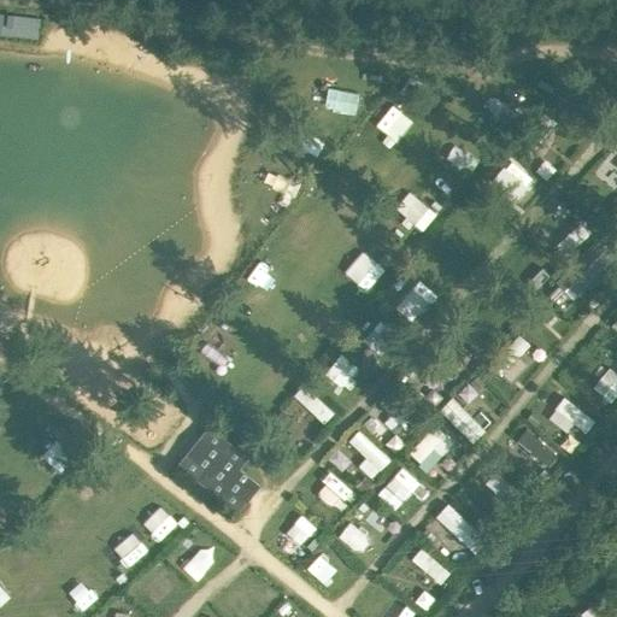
[(546,113),(521,145),(532,153),(557,123),(546,113)]
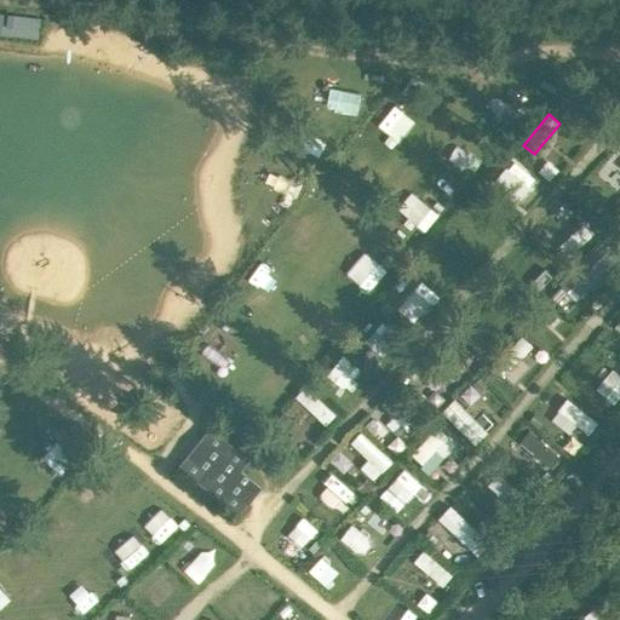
[(524,154),(520,160),(528,167),(533,161),(524,154)]
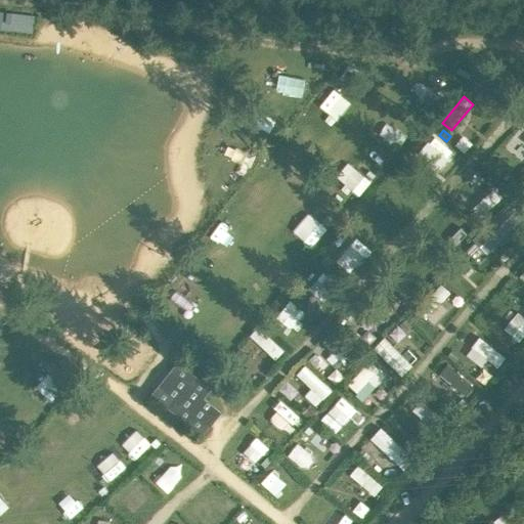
[(493,187),(471,209),(479,218),(501,197),(493,187)]
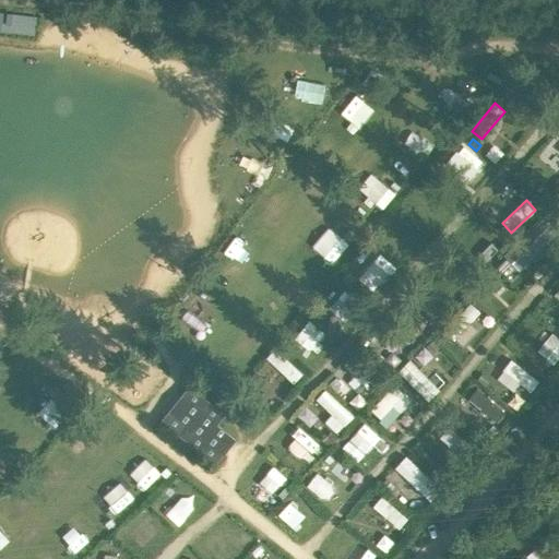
[(558,216),(551,209),(543,217),(552,226),(558,218),(558,216)]
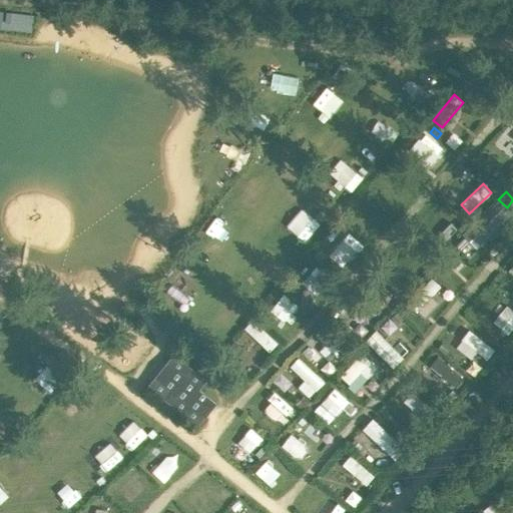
[(496,200),(462,234),(475,247),(509,212),(496,200)]
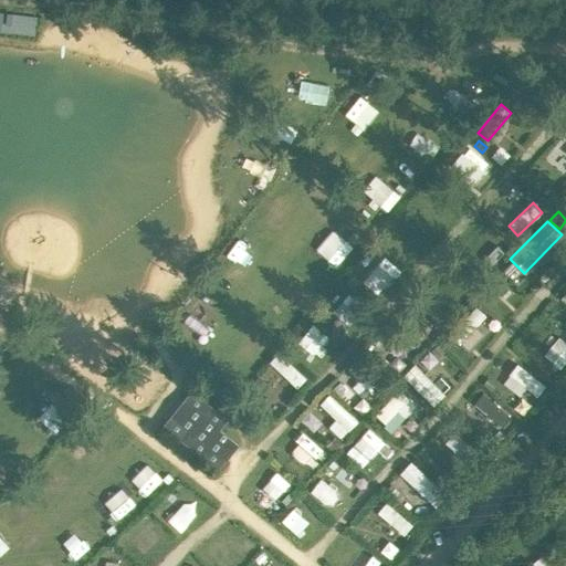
[(510,230),(503,236),(509,243),(516,238),(510,230)]
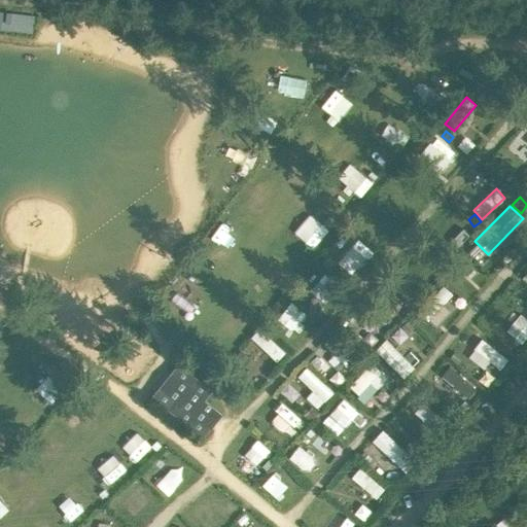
[(463,259),(457,267),(464,274),(471,267),(463,259)]
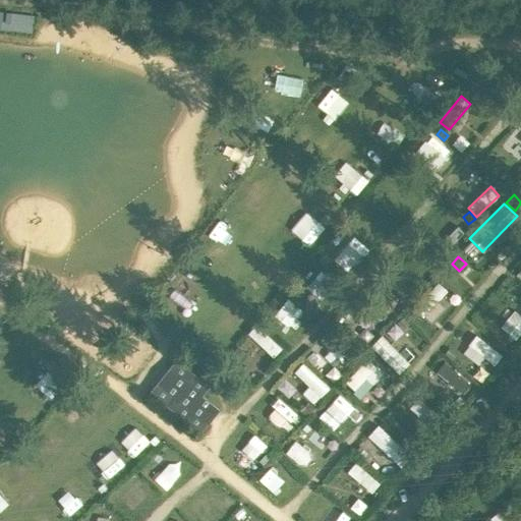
[(439,283),(413,309),(422,317),(447,292),(439,283)]
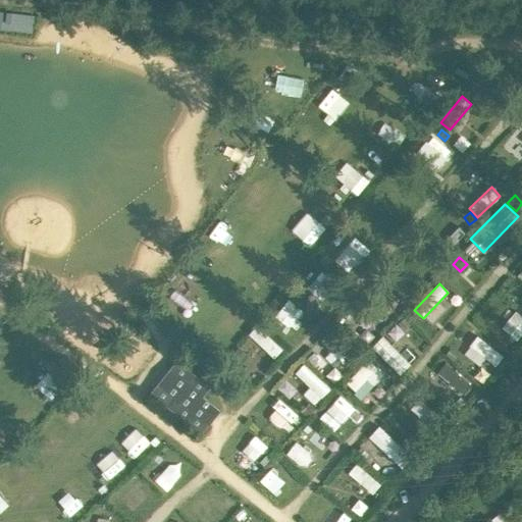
[(401,319),(397,323),(402,329),(407,325),(401,319)]
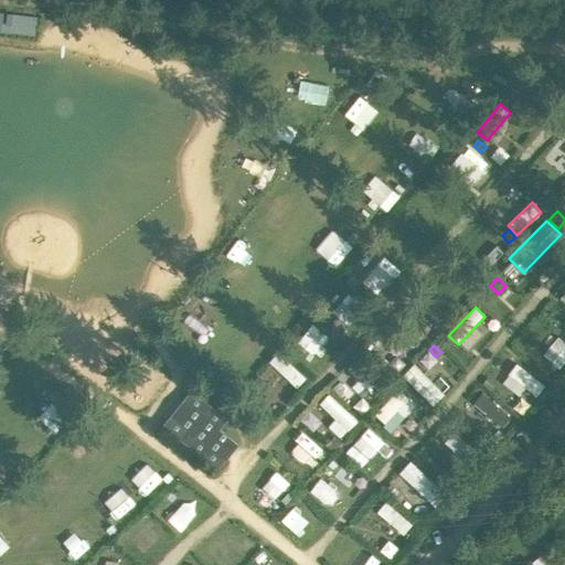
[(277,352),(268,362),(296,388),(306,379),(277,352)]
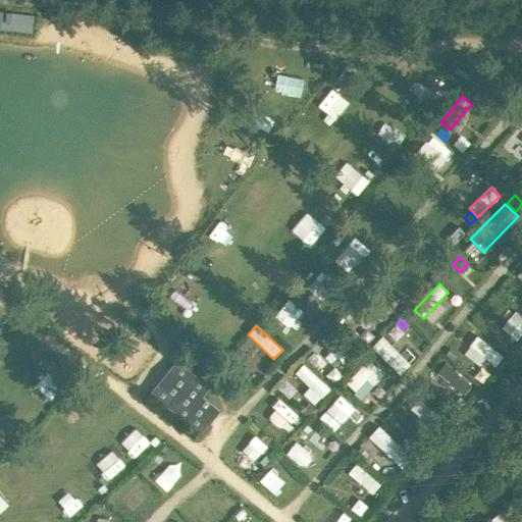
[(349,327),(343,333),(349,340),(355,333),(349,327)]
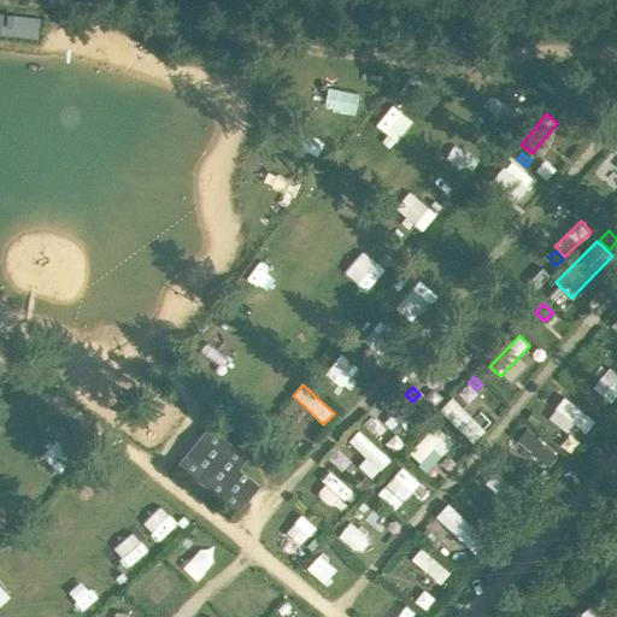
[(389,391),(377,404),(404,429),(416,416),(389,391)]
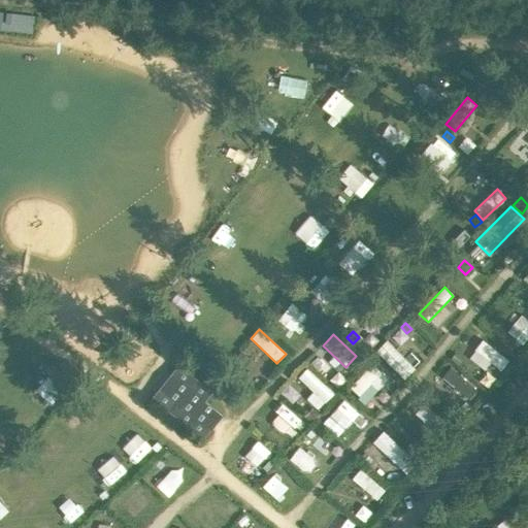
[(386,339),(375,350),(403,378),(415,367),(386,339)]
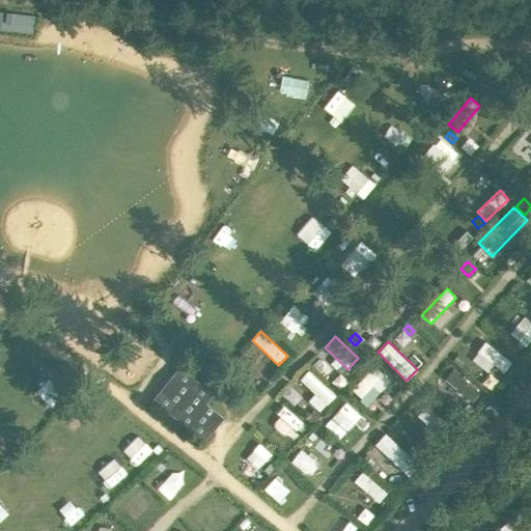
[(485,342),(477,353),(503,372),(511,363),(485,342)]
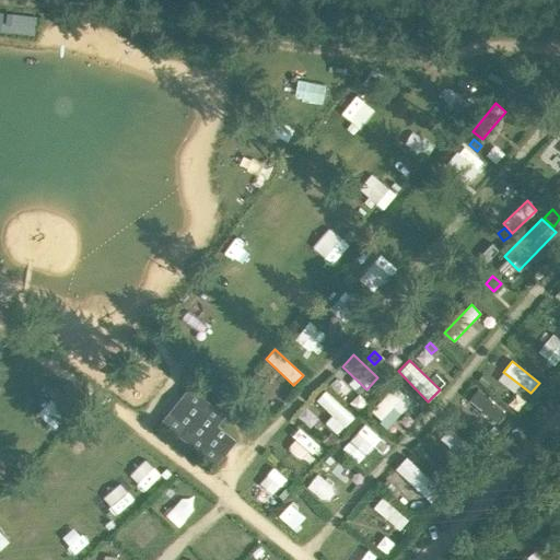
[(255,374),(248,382),(256,388),(263,380),(255,374)]
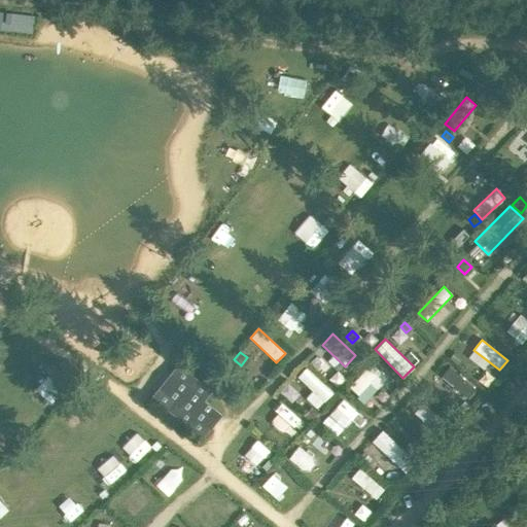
[(453,353),(449,358),(455,364),(460,358),(453,353)]
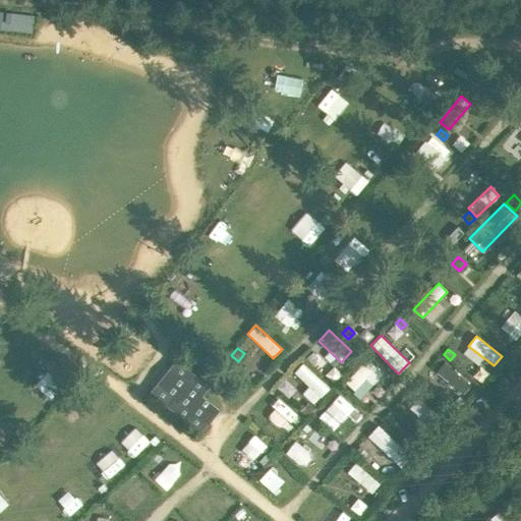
[(366,358),(345,383),(355,391),(365,379),(375,368),(375,367),(366,358)]
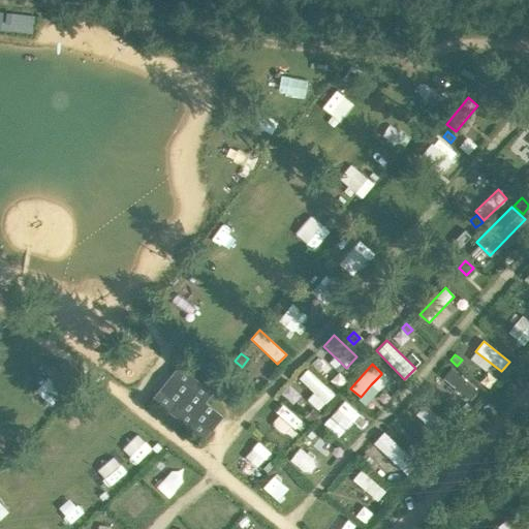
[(358,364),(351,370),(356,375),(363,369),(358,364)]
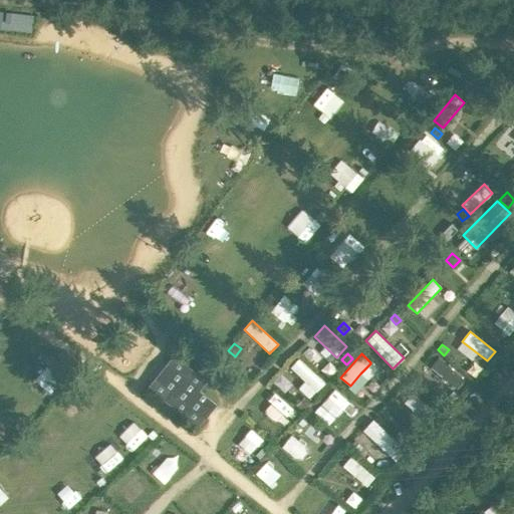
[(174,355),(148,388),(198,429),(217,405),(200,392),(208,382),(174,355)]
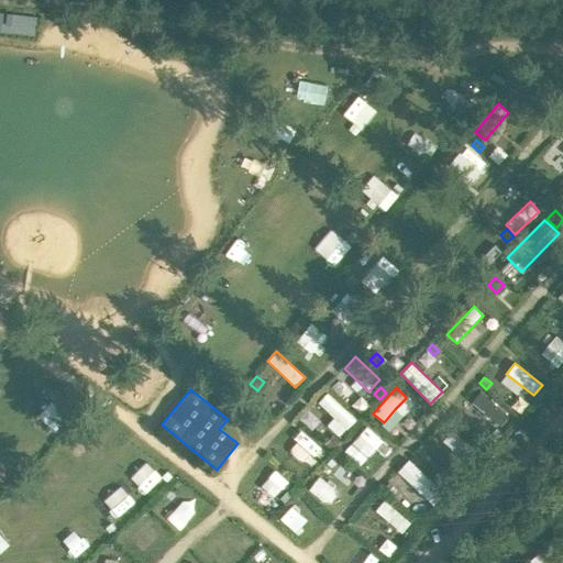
[(479,393),(471,403),(499,426),(507,416),(479,393)]
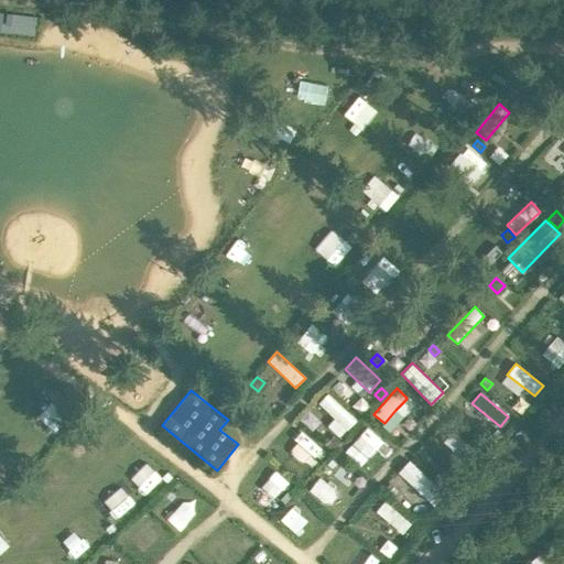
[(327,394),(318,403),(347,431),(356,421),(327,394)]
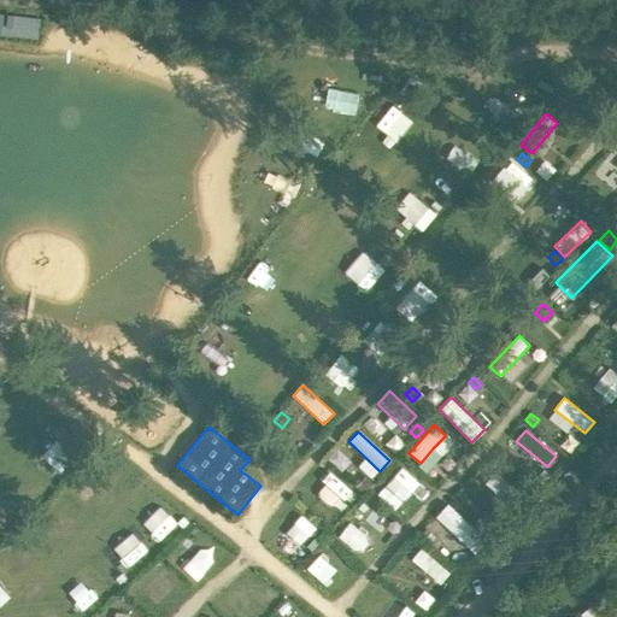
[(542,470),(534,480),(541,486),(550,476),(542,470)]
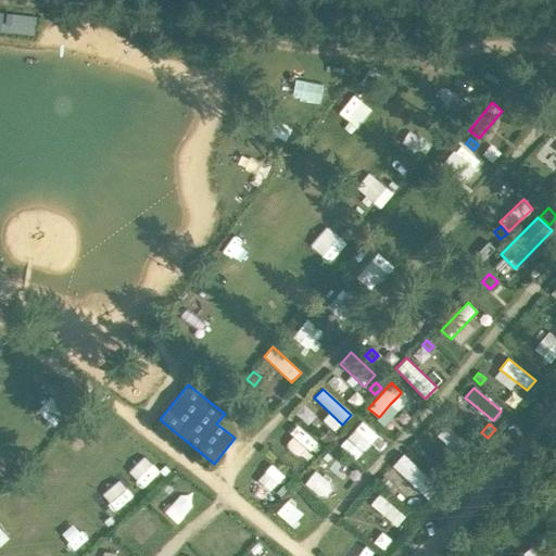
[(446,426),(437,437),(464,460),(474,451),(446,426)]
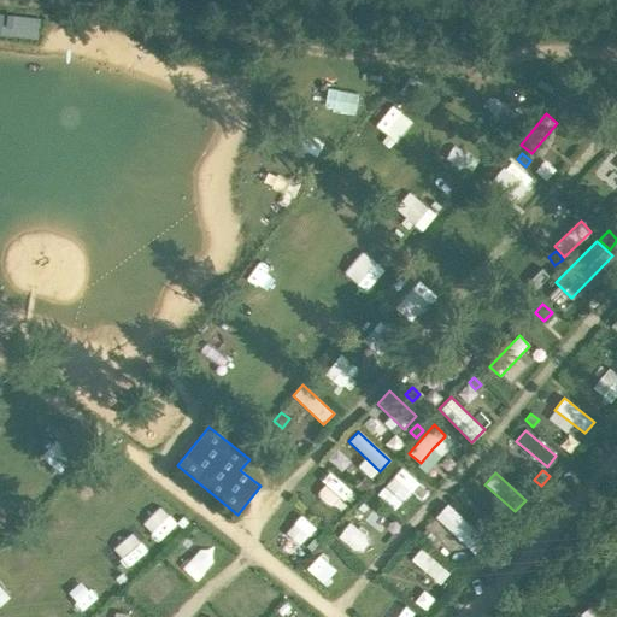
[(366,479),(357,488),(365,495),(374,485),(366,479)]
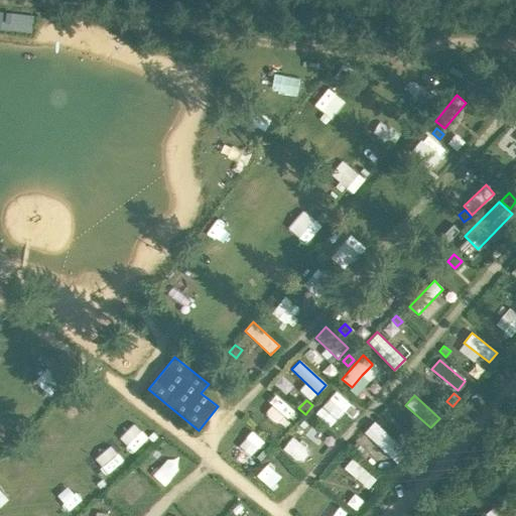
[(374,422),(364,432),(397,463),(406,452),(374,422)]
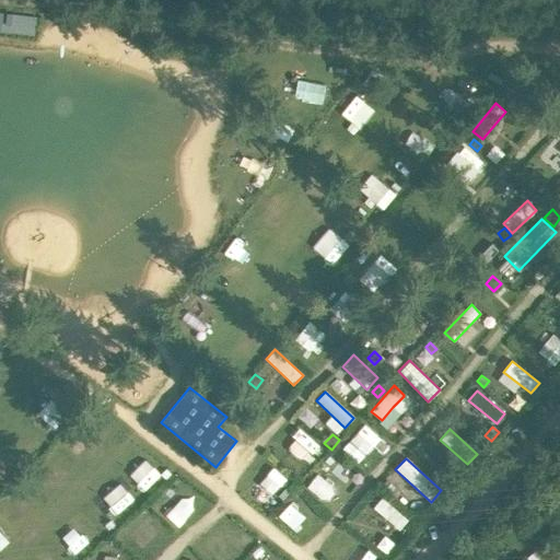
[(387,480),(382,486),(389,493),(395,488),(387,480)]
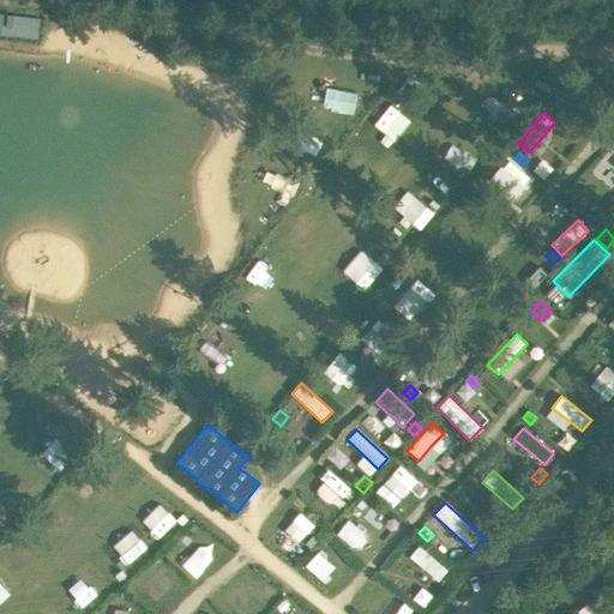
[(416,547),(408,558),(437,582),(445,571),(416,547)]
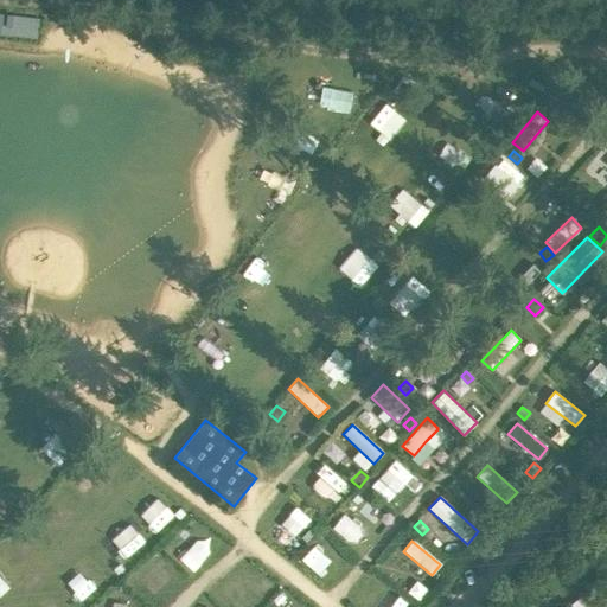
[(443,566),(436,574),(443,579),(449,572),(443,566)]
